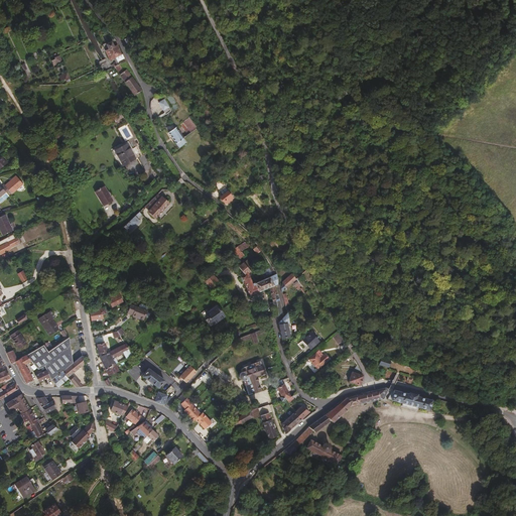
[(127,43),(135,39),(132,34),(124,38),(127,43)]
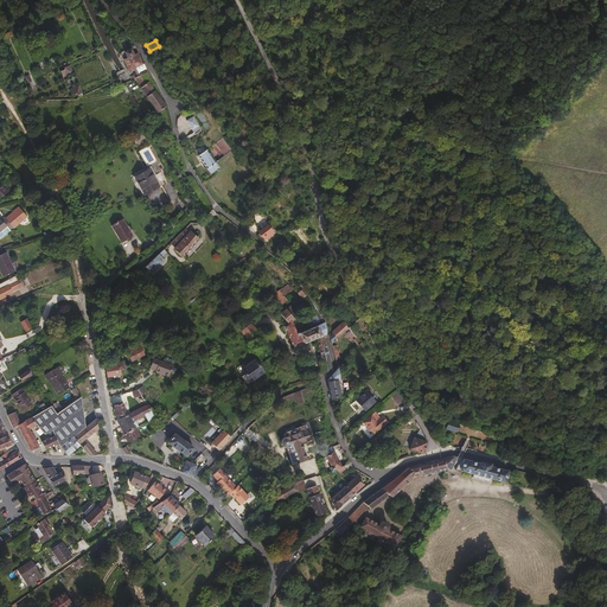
[(129,68),(142,62),(136,52),(134,53),(131,48),(125,50),(127,57),(123,58),(128,68),(127,69),(128,70),(129,70),(129,68)]
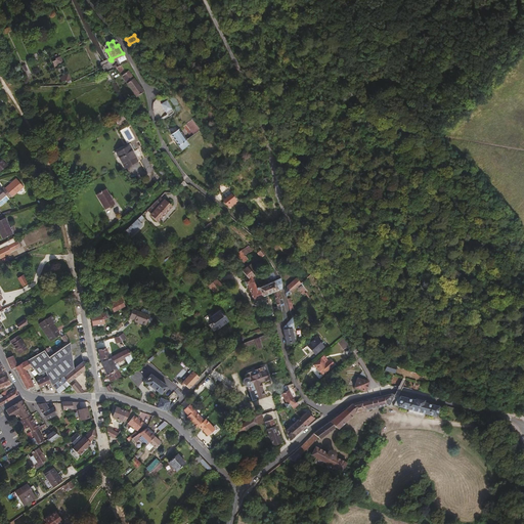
[(60,60),(58,54),(53,56),(54,58),(50,59),(52,63),(60,60)]
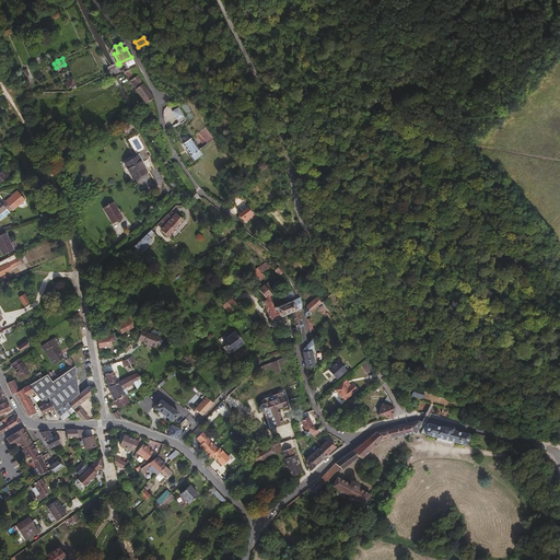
[(153,96),(137,73),(133,76),(129,68),(124,70),(127,78),(137,91),(146,102),(153,96)]
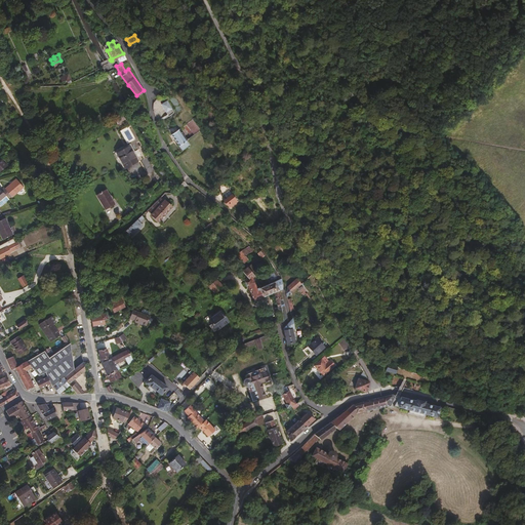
[(69,81),(66,73),(57,76),(59,80),(63,79),(65,83),(69,81)]
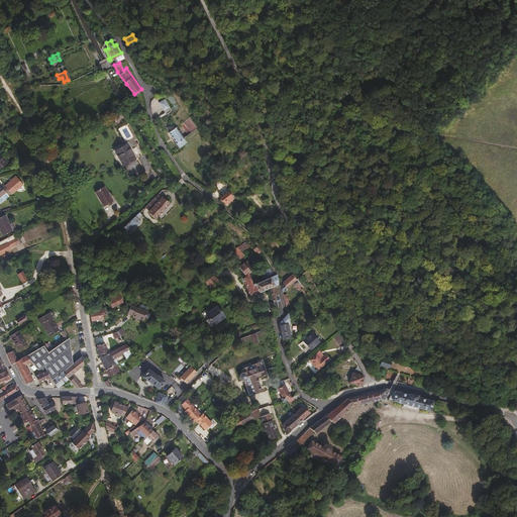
[(198,128),(190,116),(183,120),(183,121),(190,131),(191,132),(198,128)]
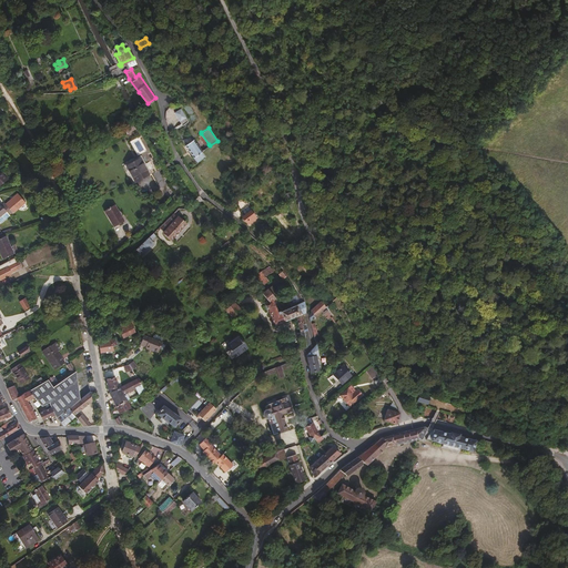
[(205,156),(190,133),(181,140),(196,162),(205,156)]
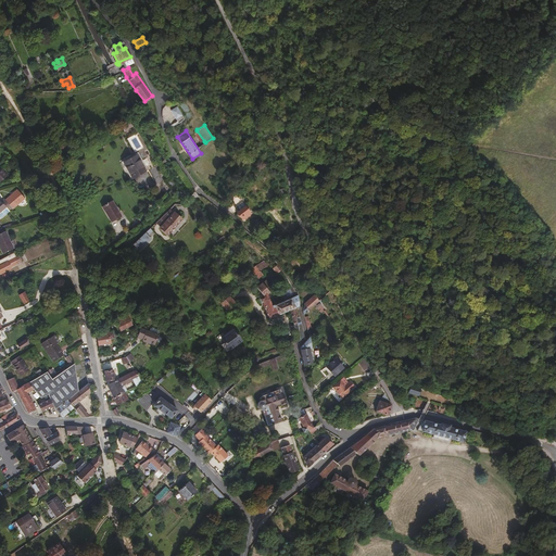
[(204,141),(197,130),(194,133),(202,142),(204,141)]
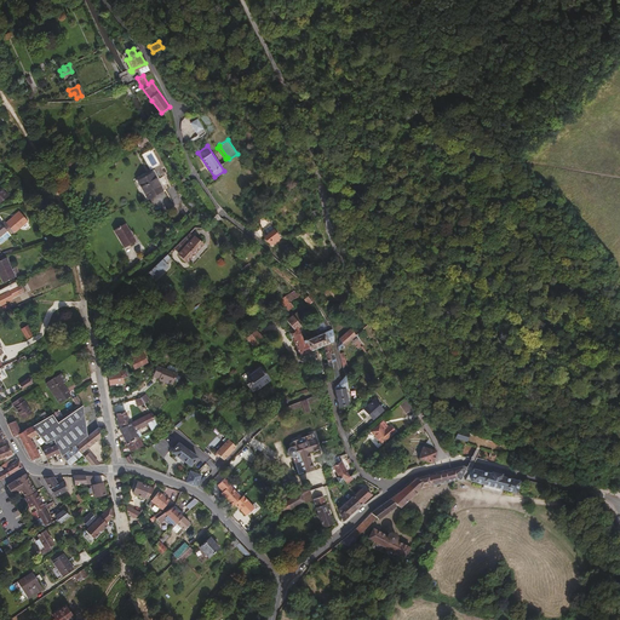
[(161,189),(151,172),(137,179),(147,197),(161,189)]
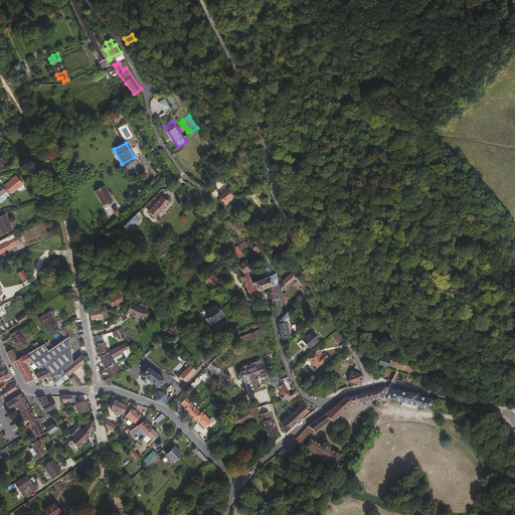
[(163,173),(157,164),(152,167),(158,176),(163,173)]
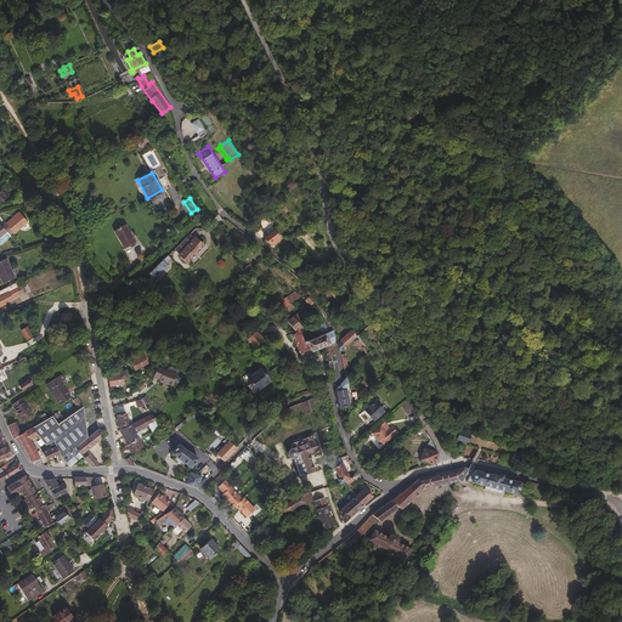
[(10,235),(27,220),(18,210),(5,221),(4,220),(0,222),(6,230),(10,233),(10,235)]
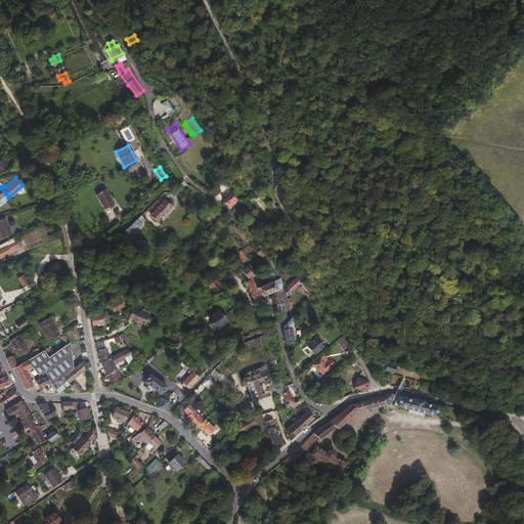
[(115,202),(106,187),(97,192),(105,208),(115,202)]
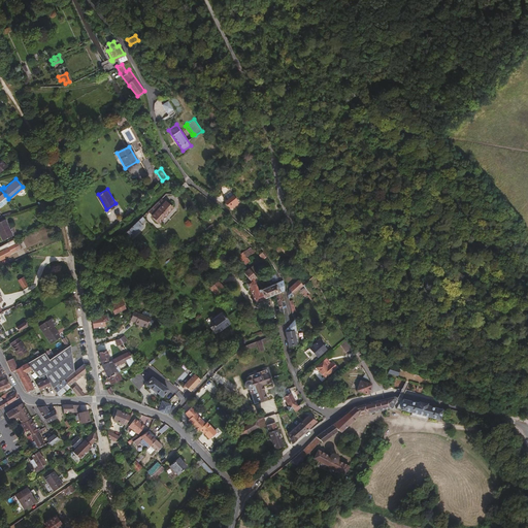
[(229,195),(231,193),(230,191),(229,191),(228,189),(217,197),(220,201),(229,195)]
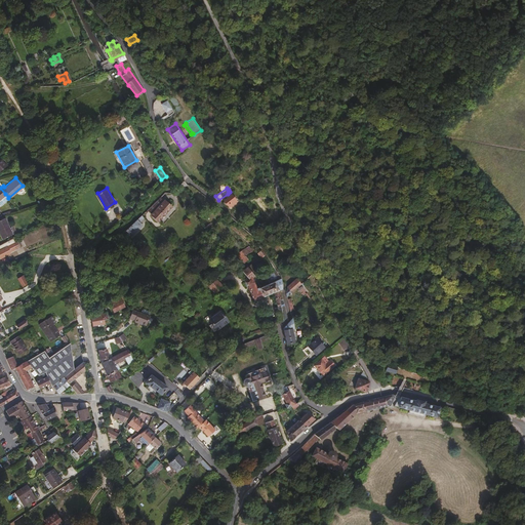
[(236,200),(231,193),(229,195),(223,199),(228,206),(236,200)]
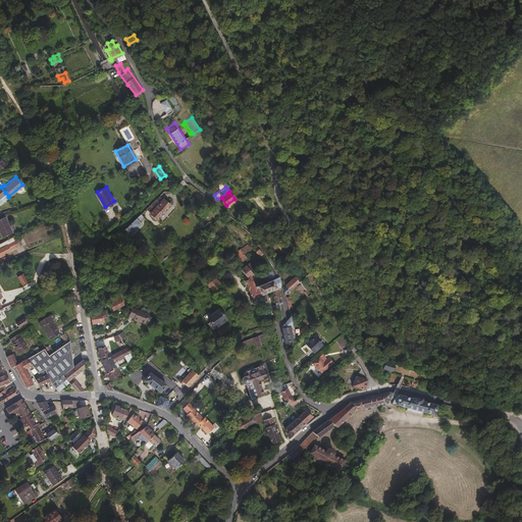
[(0,203),(8,196),(5,193),(0,197),(0,203)]
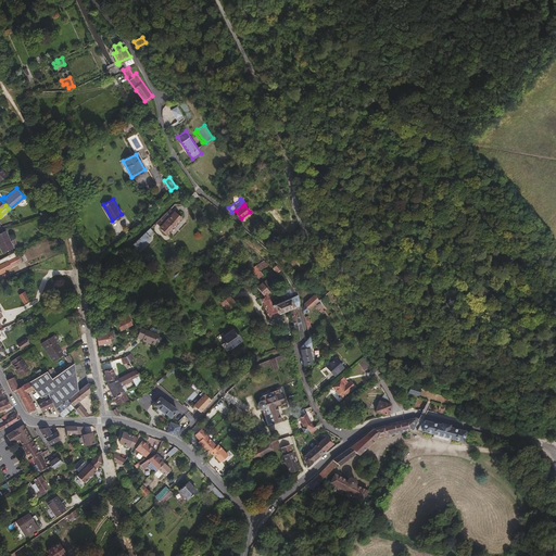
[(166,234),(180,218),(174,212),(174,213),(168,209),(155,222),(160,226),(159,226),(166,234)]
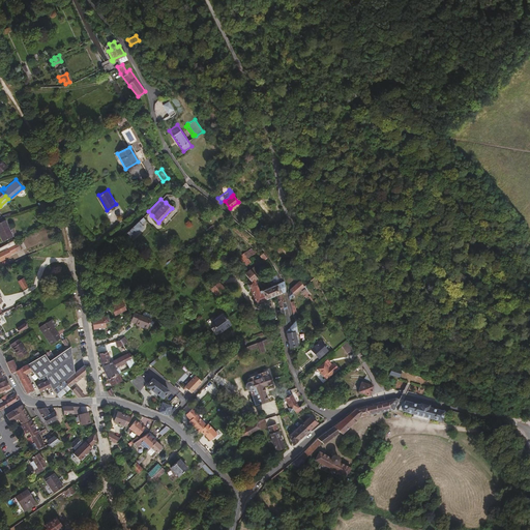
[(130,236),(142,225),(141,224),(144,219),(142,217),(126,233),(130,236)]
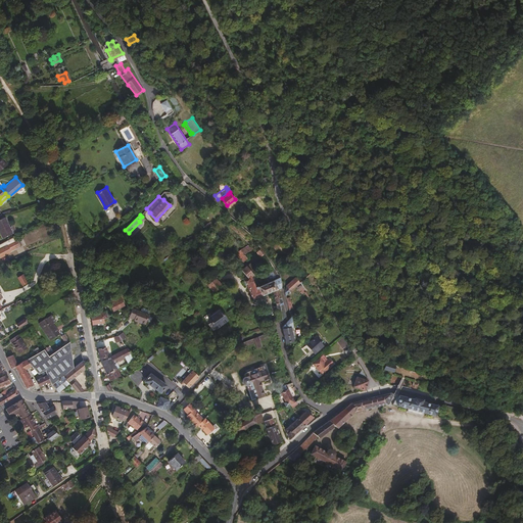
[(8,225),(4,217),(0,218),(0,232),(2,236),(11,232),(8,225)]
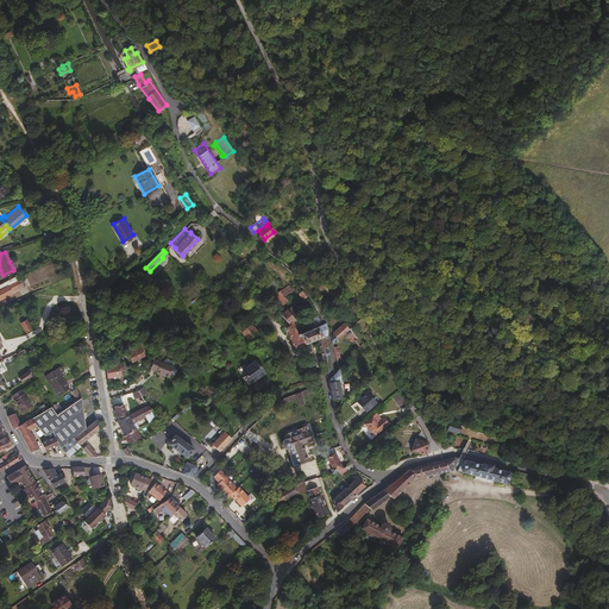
[(151,274),(164,259),(163,258),(150,271),(151,274)]
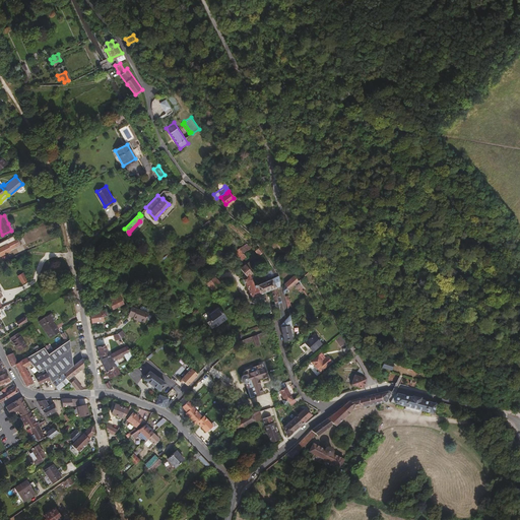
[(242,250),(245,249),(245,250),(252,246),(248,242),(242,245),(233,251),(241,260),(245,256),(242,252),(243,251),(242,250)]
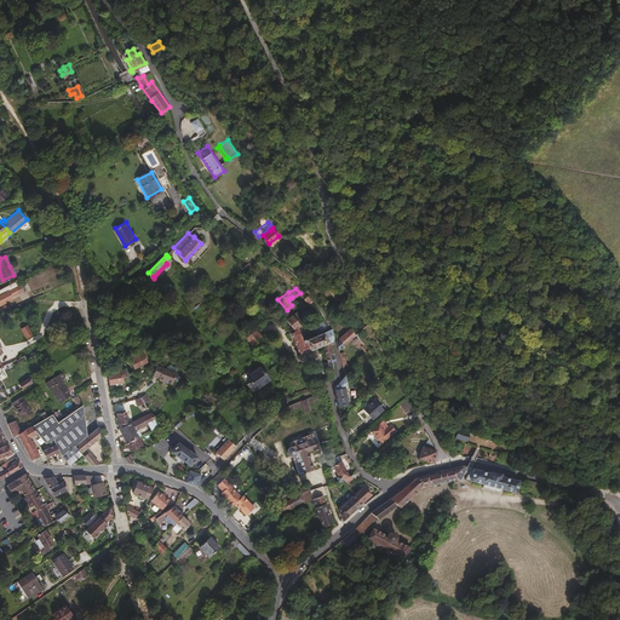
[(308,304),(313,299),(308,293),(303,298),(308,304)]
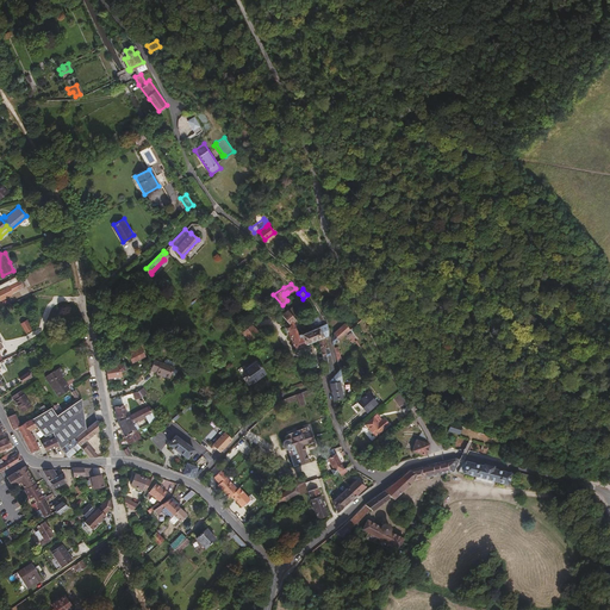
[(331,369),(324,336),(327,335),(327,329),(327,323),(325,321),(321,313),(307,319),(311,329),(298,335),(291,323),(294,318),(292,316),(290,313),(286,309),(280,313),(286,321),(284,323),(285,327),(287,330),(294,348),(316,338),(321,354),(323,375),(331,369)]
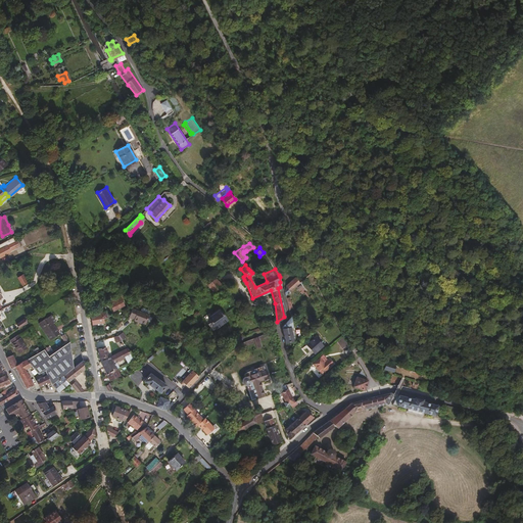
[(27,281),(22,274),(17,277),(21,284),(27,281)]
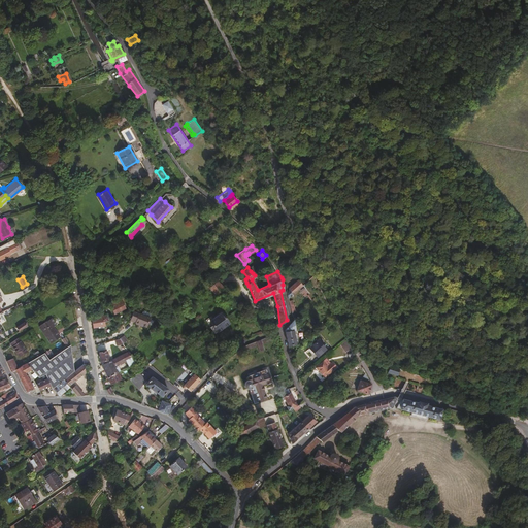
[(224,288),(217,281),(216,279),(208,287),(216,295),(224,288)]
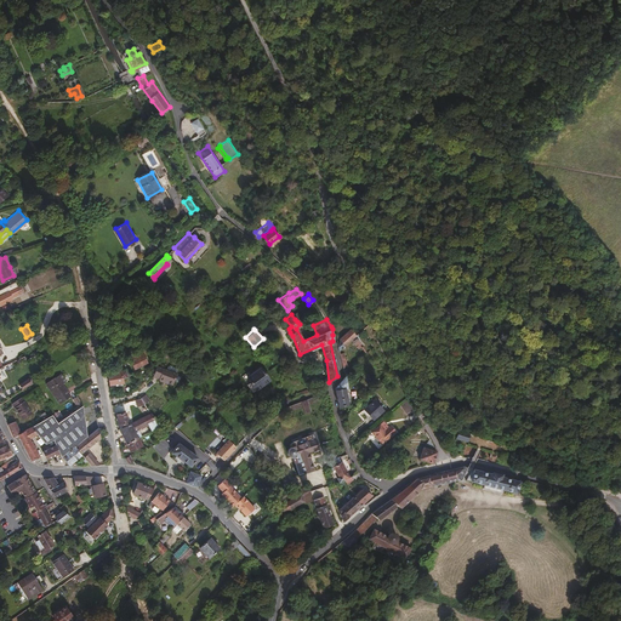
[(353,336),(355,335),(349,329),(339,337),(337,345),(337,351),(353,336)]
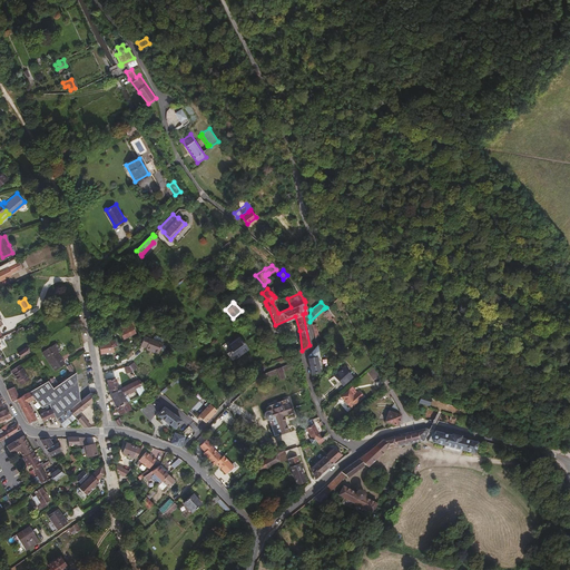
[(0,323),(11,316),(8,308),(0,312),(0,323)]
